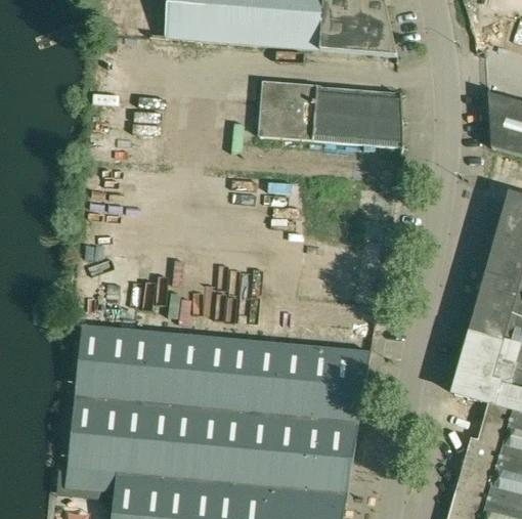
[(396,54),(384,4),(383,0),(167,0),(165,36),(318,48),(396,54)]
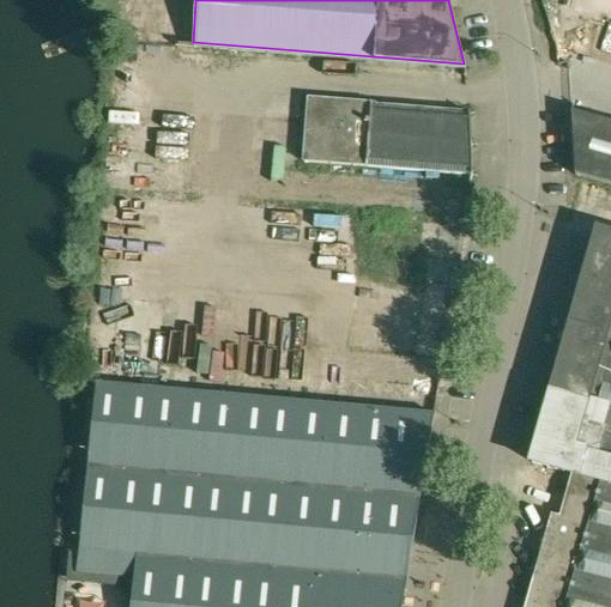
[(470,170),(466,108),(307,95),(302,157),(470,170)]
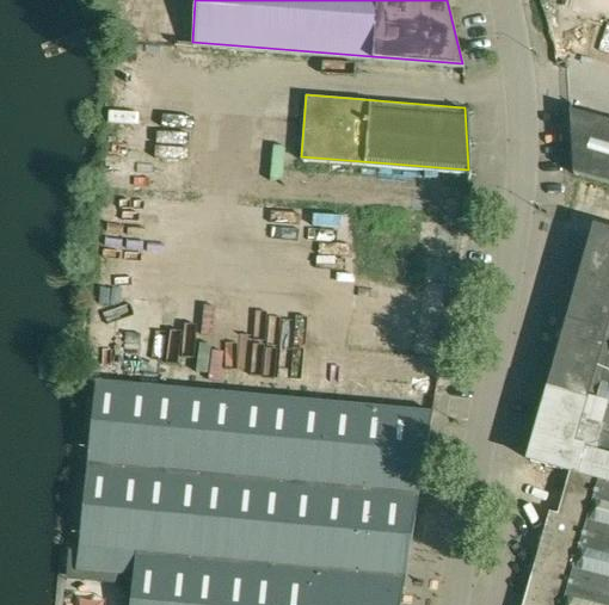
[(608,179),(608,118),(568,107),(572,170),(608,179)]
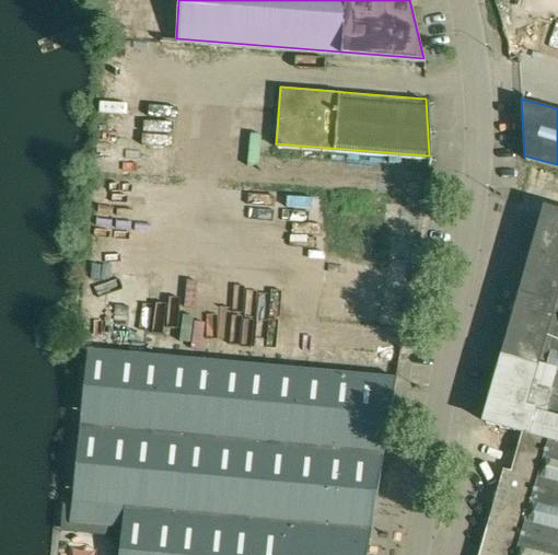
[(557,210),(544,207),(484,419),(492,421),(521,429),(546,436),(557,438),(557,210)]
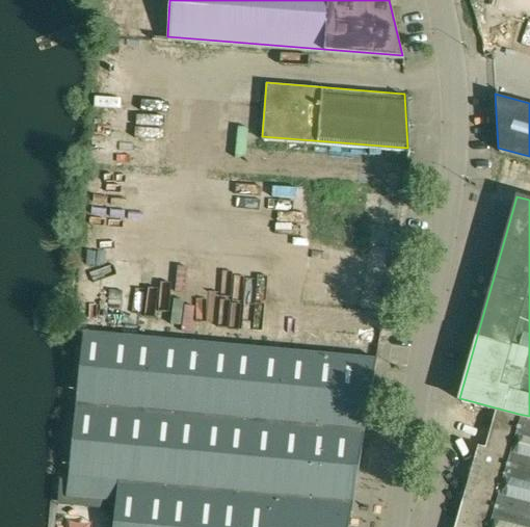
[(116,231),(116,216),(95,216),(94,230),(116,231)]
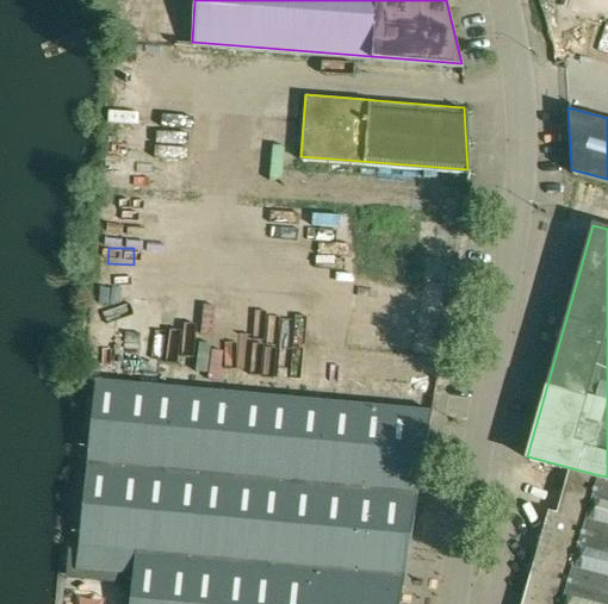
[(368,324),(368,338),(391,340),(392,325),(368,324)]
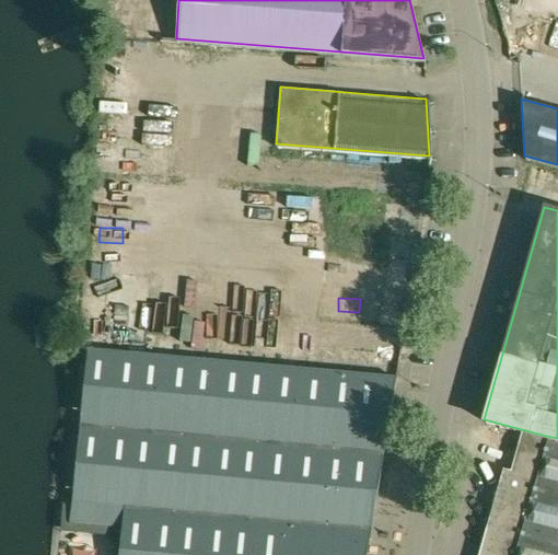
[(68,519),(121,523),(123,504),(369,525),(394,374),(86,347),(68,519)]
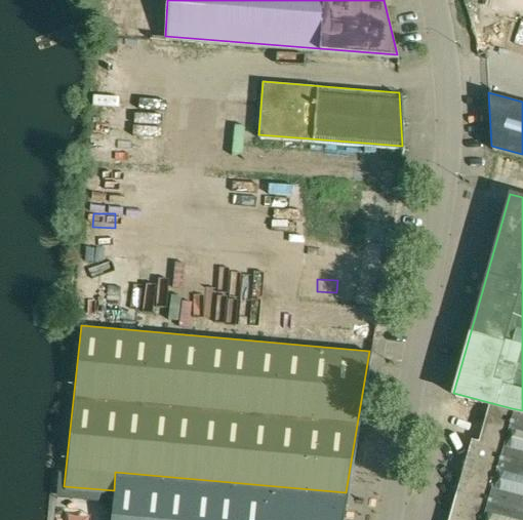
[(446,519),(522,519),(522,410),(512,408),(488,402),(478,438),(471,436),(469,445),(464,462),(461,468),(446,519)]
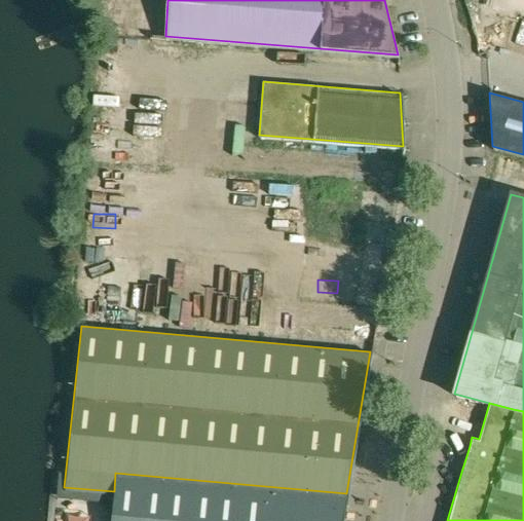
[(341,520),(346,493),(115,473),(114,491),(110,520),(341,520)]
